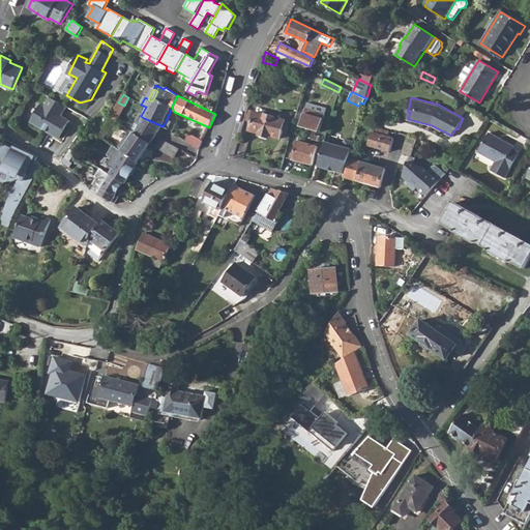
[(67,108),(51,98),(46,108),(42,106),(32,123),(61,140),(71,121),(62,117),(67,108)]
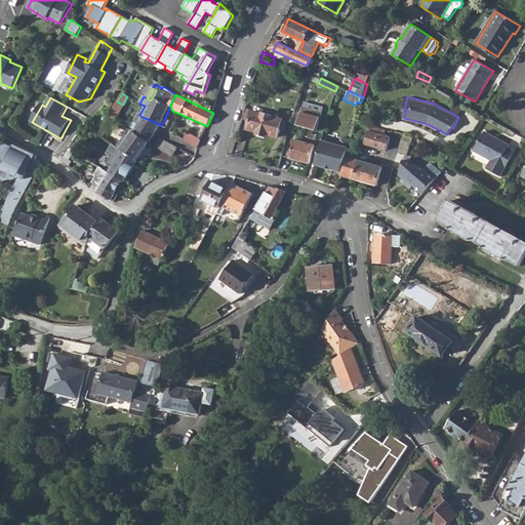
[(451,109),(458,113),(465,105),(456,99),(451,109)]
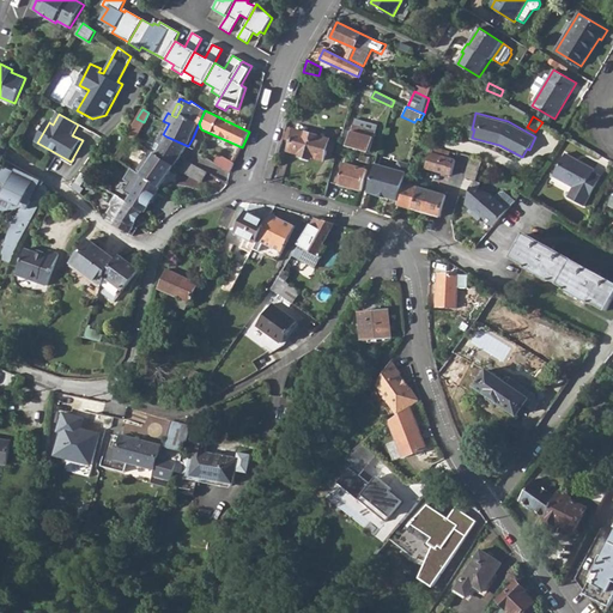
[(356,120),(349,146),(370,152),(377,126),(356,120)]
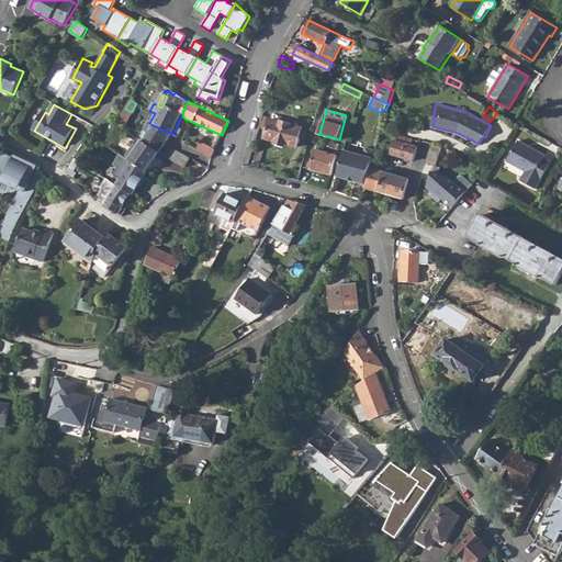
[(270,119),(265,138),(277,142),(276,144),(287,146),(287,145),(299,148),(304,127),(270,119)]
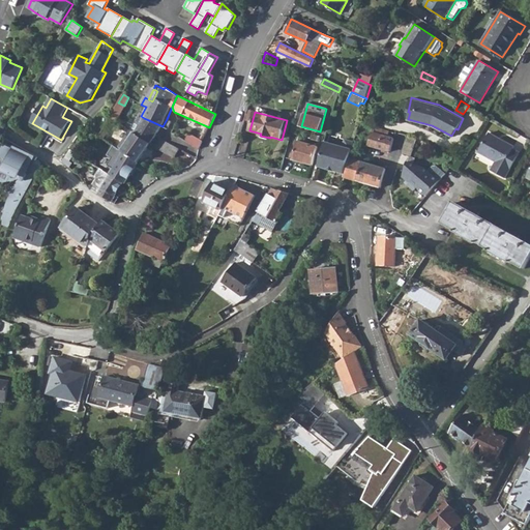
[(140,123),(135,134),(151,144),(163,126),(144,118),(140,123)]
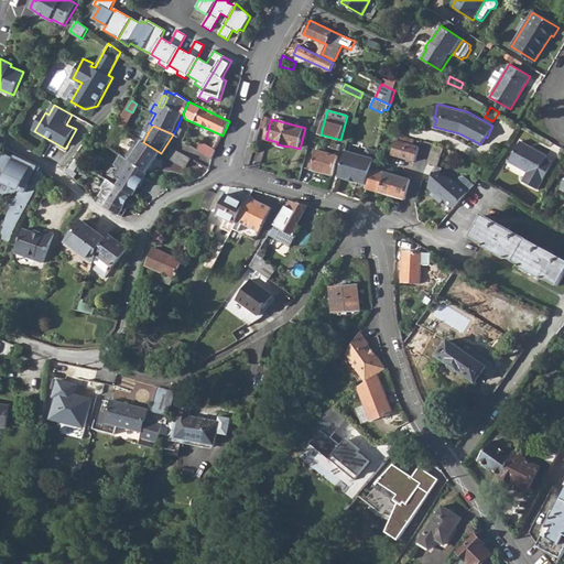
[(173,134),(181,139),(185,130),(177,127),(173,134)]
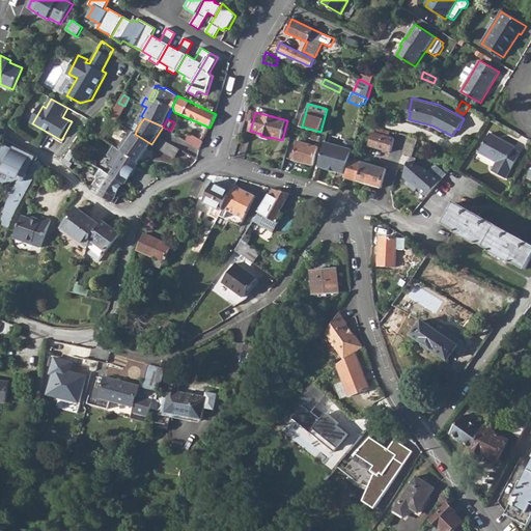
[(130,131),(135,134),(140,123),(136,121),(130,131)]
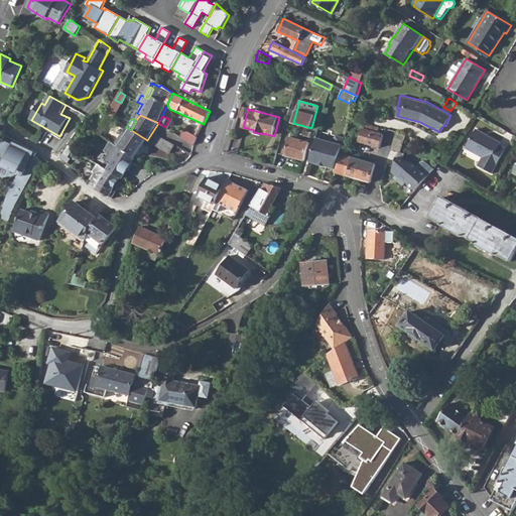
[(364,124),(358,141),(380,148),(384,135),(377,133),(378,128),(364,124)]
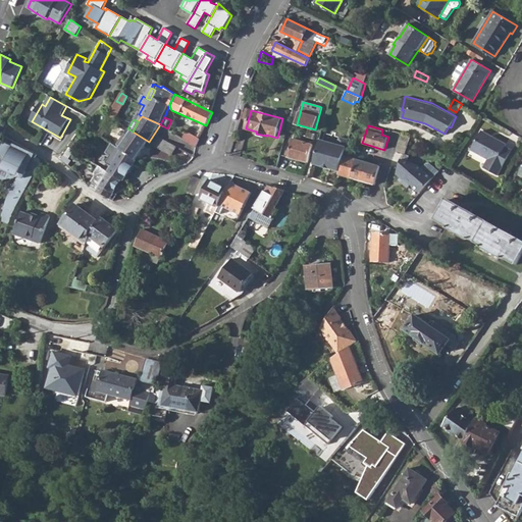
[(127,128),(116,147),(137,160),(149,142),(133,132),(127,128)]
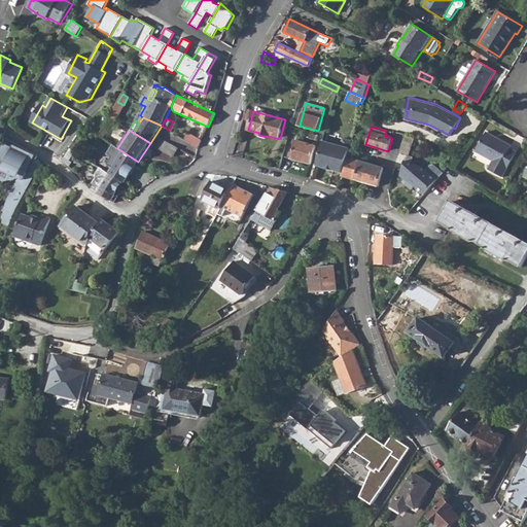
[(487,132),(477,151),(507,169),(517,151),(511,148),(512,145),(487,132)]
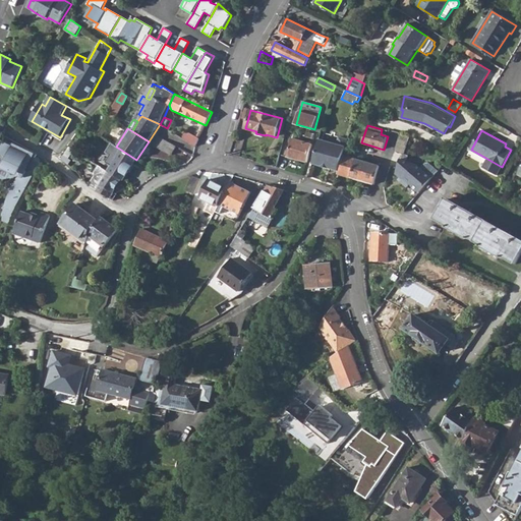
[(195,147),(199,139),(186,131),(182,138),(195,147)]
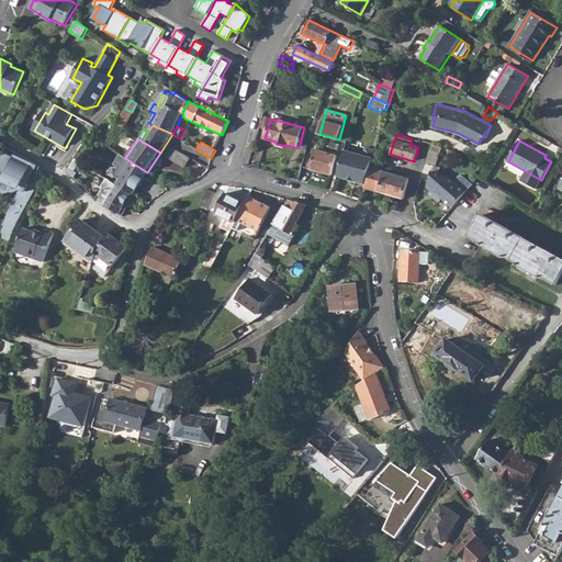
[(310,143),(303,168),(332,175),(337,155),(326,152),(327,147),(310,143)]
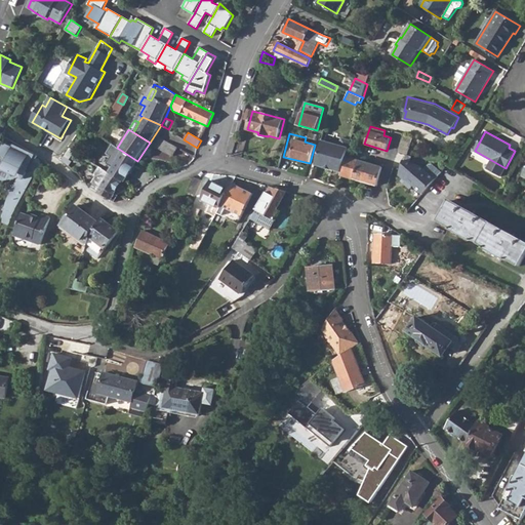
[(340,145),(322,140),(315,165),(342,171),(347,157),(350,146),(352,139),(342,136),(340,145)]
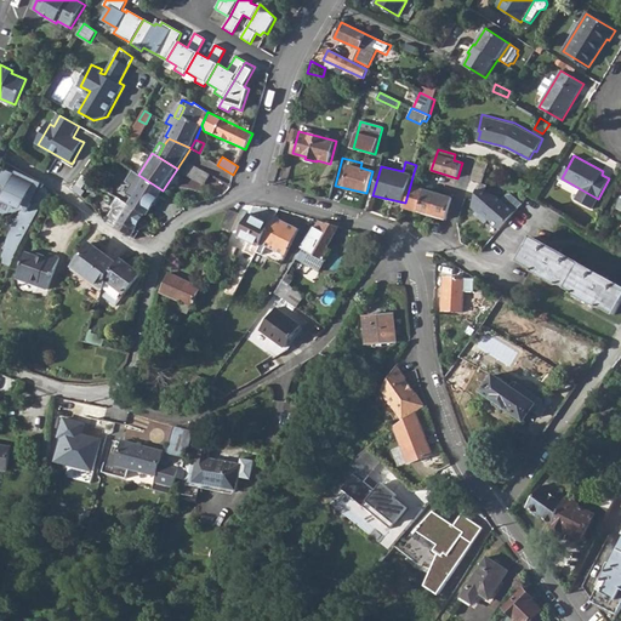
[(281,163),(275,183),(286,186),(292,166),(281,163)]
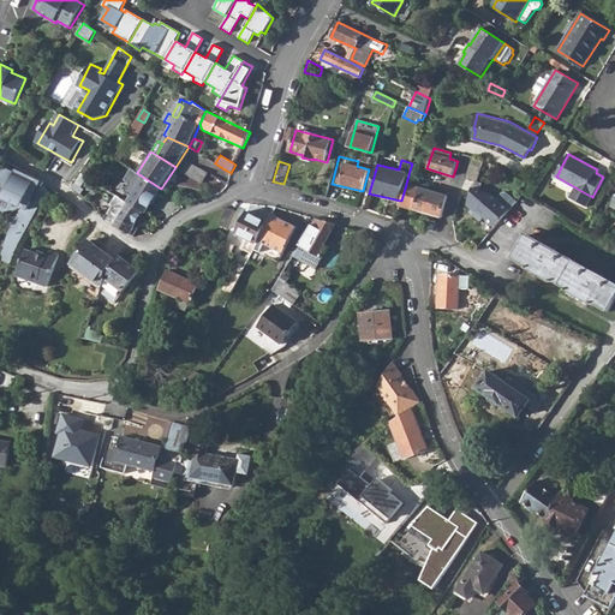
[(476,180),(479,167),(469,163),(465,178),(476,180)]
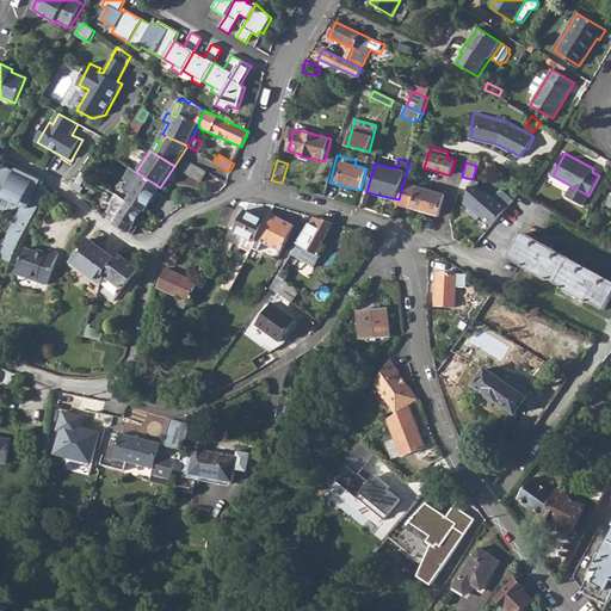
[(5,165),(0,174),(0,177),(11,183),(14,174),(17,171),(5,165)]
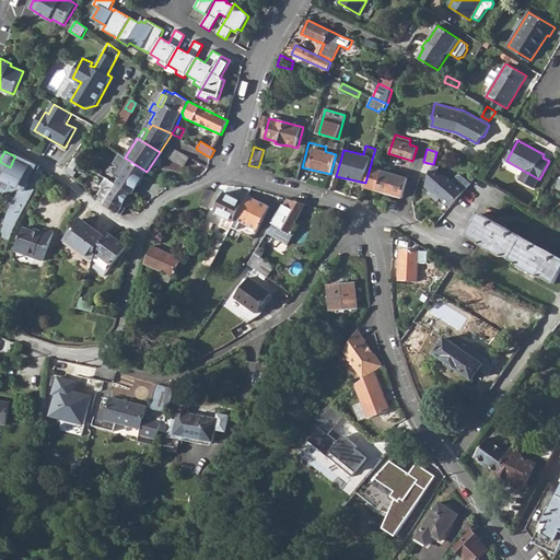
[(178,151),(173,161),(185,167),(191,158),(178,151)]
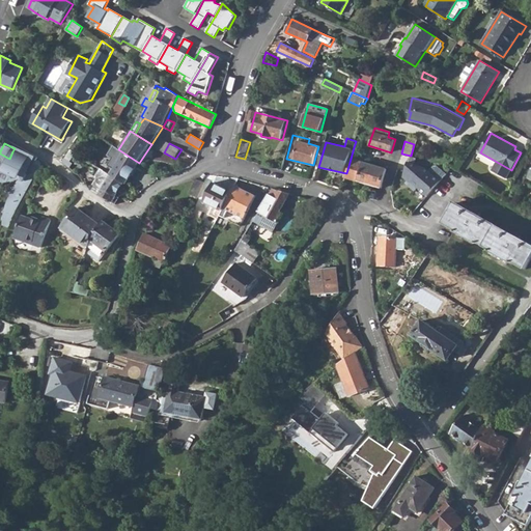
[(15,148),(12,151),(19,155),(18,158),(27,163),(26,164),(18,176),(6,178),(1,175),(0,177),(6,180),(20,178),(26,171),(29,169),(34,163),(37,158),(16,146),(15,148)]
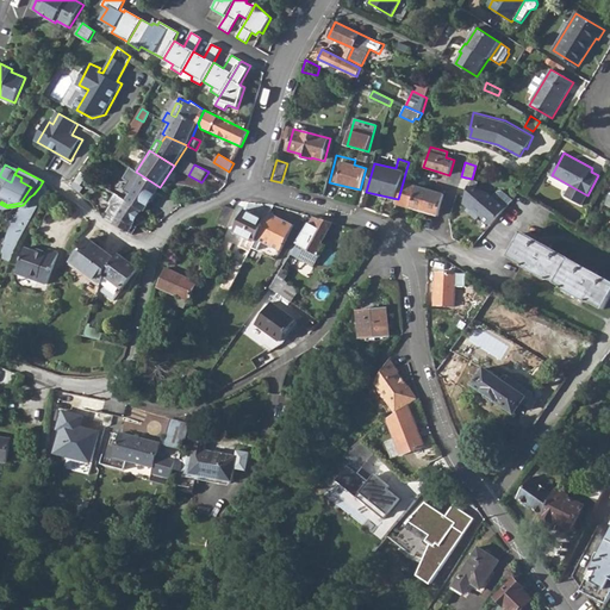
[(130,182),(124,191),(131,194),(126,200),(145,211),(160,187),(136,172),(131,168),(124,179),(130,182)]
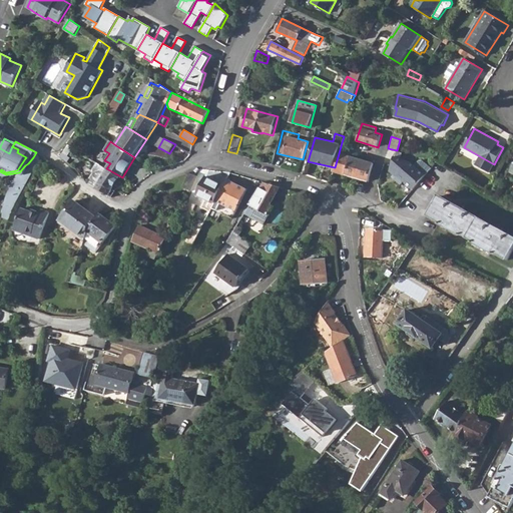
[(68,144),(63,152),(68,156),(70,153),(73,147),(68,144)]
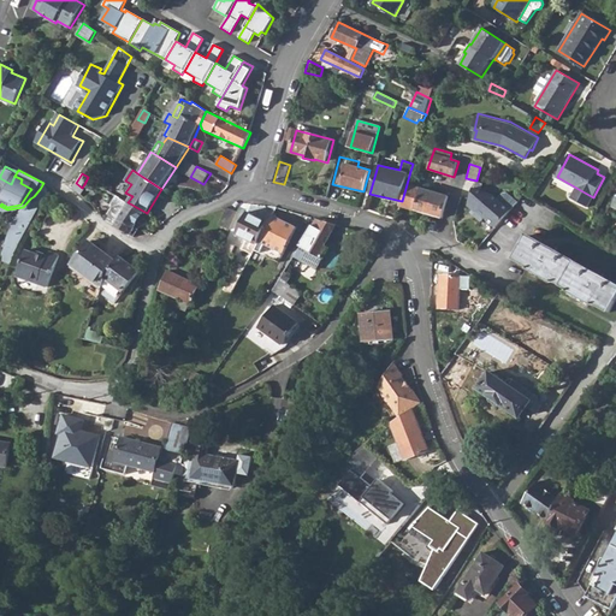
[(0,197),(4,200),(1,203),(7,207),(21,205),(30,190),(31,189),(21,183),(22,179),(15,176),(11,184),(0,178),(0,197)]
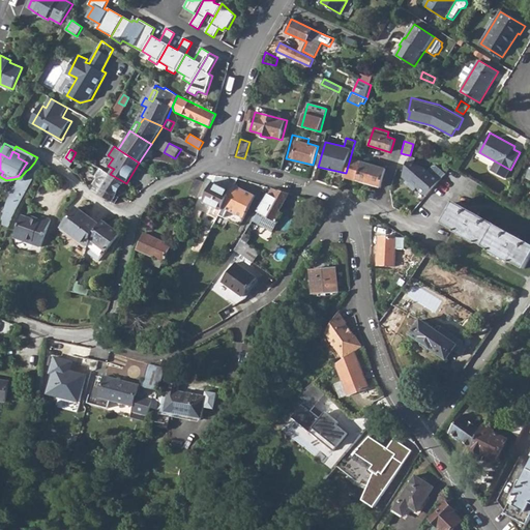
[(346,173),(345,177),(381,187),(386,169),(350,158),(346,173)]
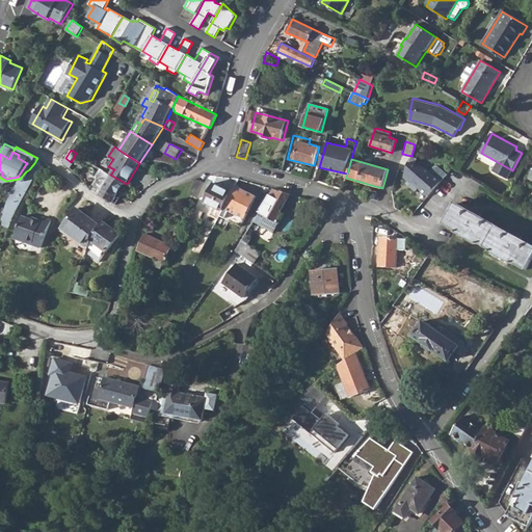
[(448,174),(439,166),(435,166),(431,171),(426,167),(409,162),(404,178),(413,182),(409,186),(416,191),(419,188),(428,196),(442,181),(448,174)]
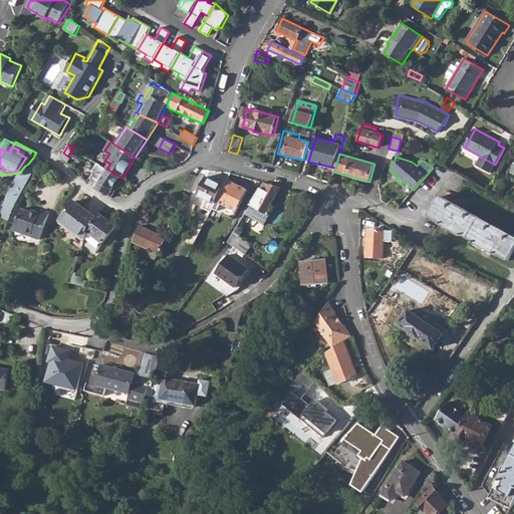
[(40,161),(33,158),(28,164),(25,166),(14,181),(10,188),(12,194),(6,203),(5,219),(10,220),(16,206),(40,161)]
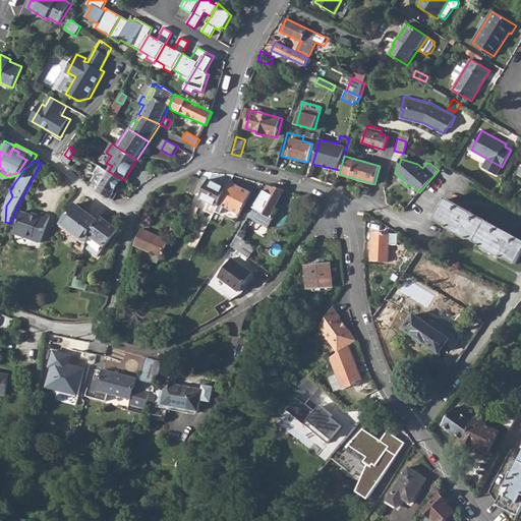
[(103,168),(108,171),(112,166),(106,163),(103,168)]
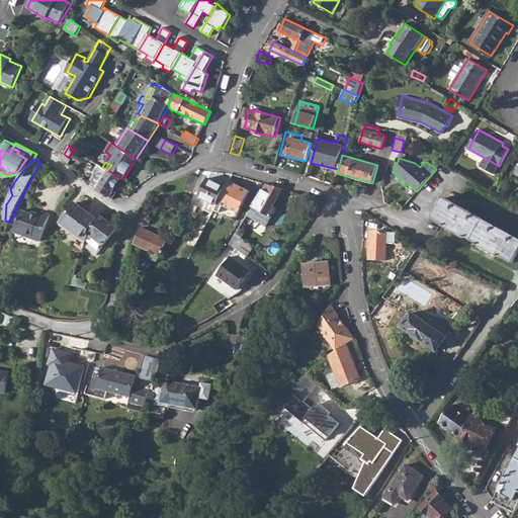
[(87,178),(85,181),(88,185),(96,189),(112,199),(116,193),(113,191),(120,178),(122,180),(123,179),(107,170),(102,167),(98,165),(93,172),(95,173),(90,180),(87,178)]
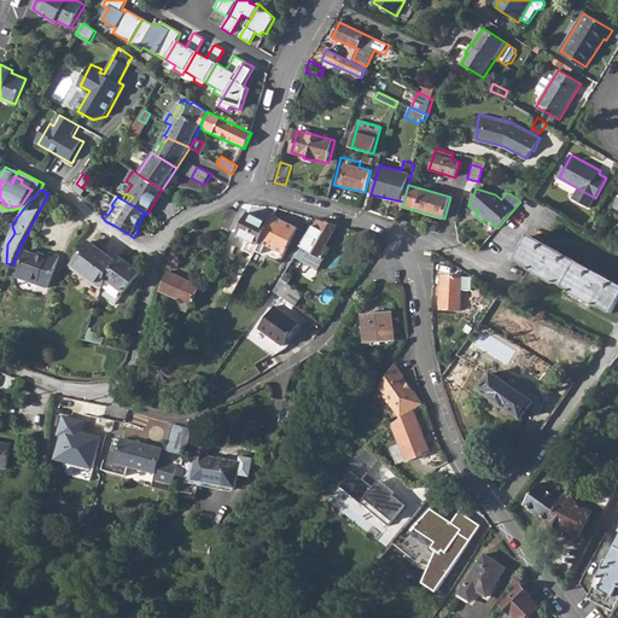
[(227,208),(220,226),(232,231),(239,211),(227,208)]
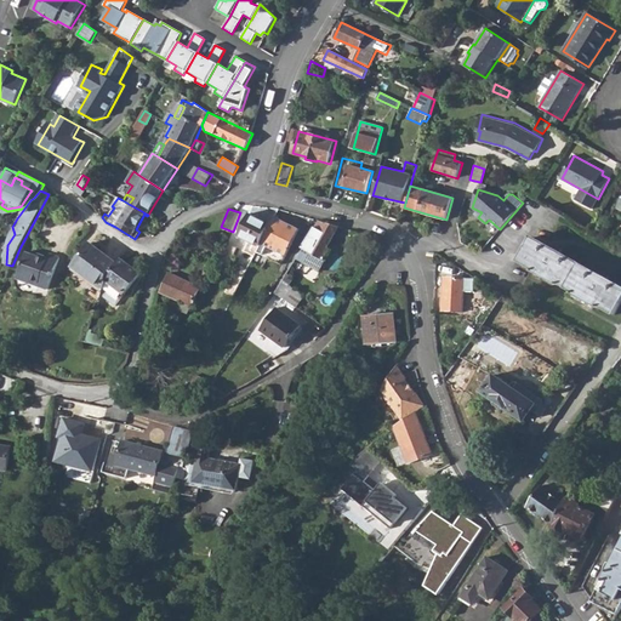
[(250,212),(238,235),(261,246),(262,244),(272,224),(250,212)]
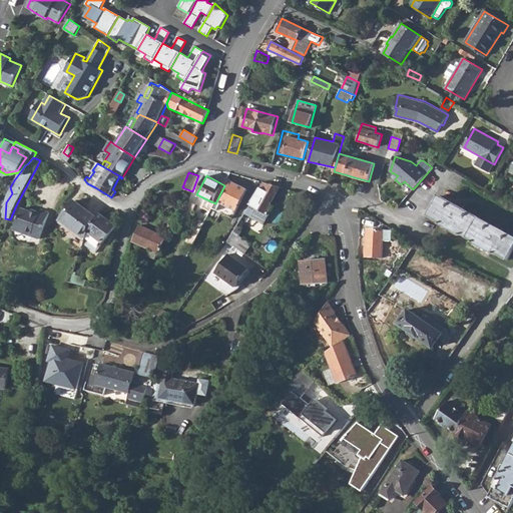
[(224,185),(216,201),(215,203),(212,208),(217,211),(220,203),(237,210),(247,189),(227,179),(224,185)]
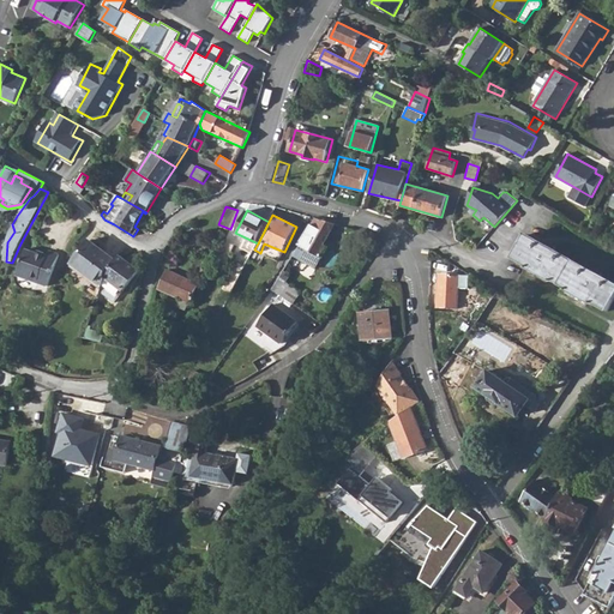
[(293,256),(317,269),(326,251),(321,248),(324,245),(335,224),(315,218),(299,246),(293,256)]
